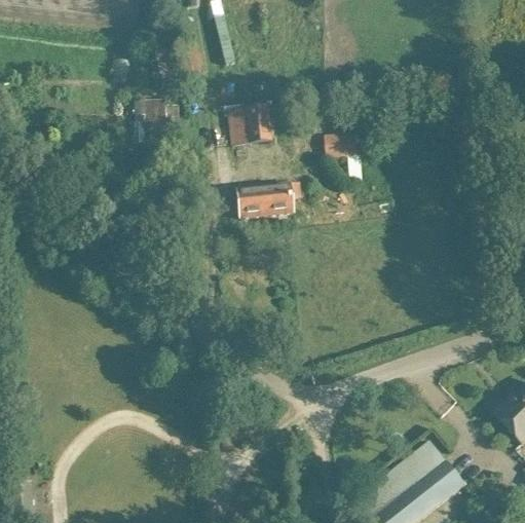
[(222,23),(197,24),(198,54),(222,54),(222,23)]
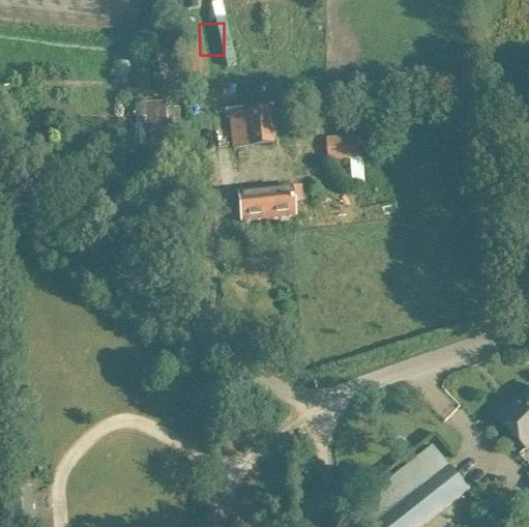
[(144,101),(142,147),(178,149),(179,103),(144,101)]
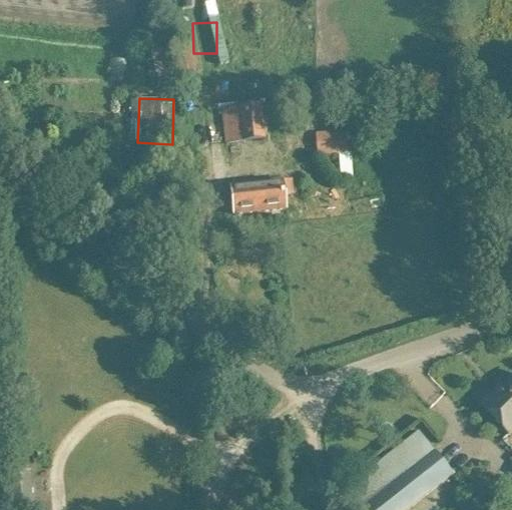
[(262,102),(222,106),(226,141),(240,139),(266,137),(262,102)]
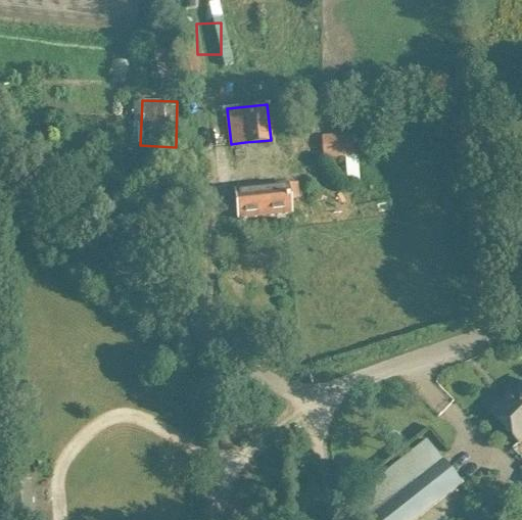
[(353,132),(323,134),(324,157),(354,155),(353,132)]
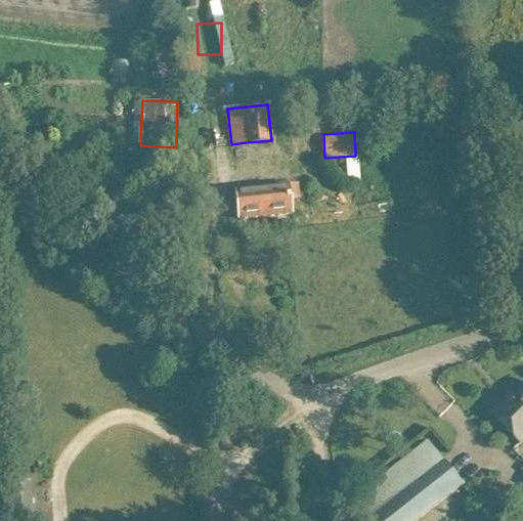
[(349,163),(350,181),(373,181),(372,163),(349,163)]
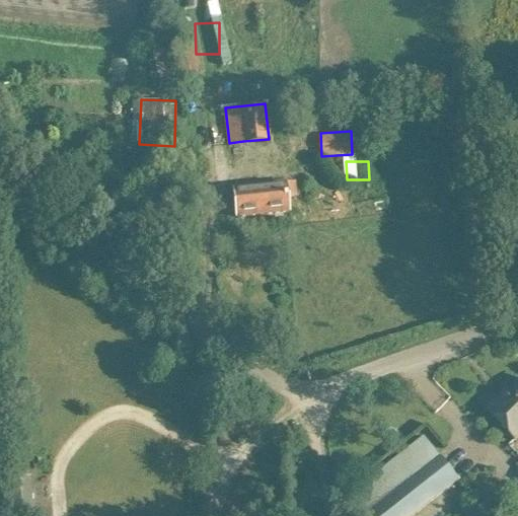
[(295,178),(235,186),(238,215),(289,209),(287,195),(297,194),(295,178)]
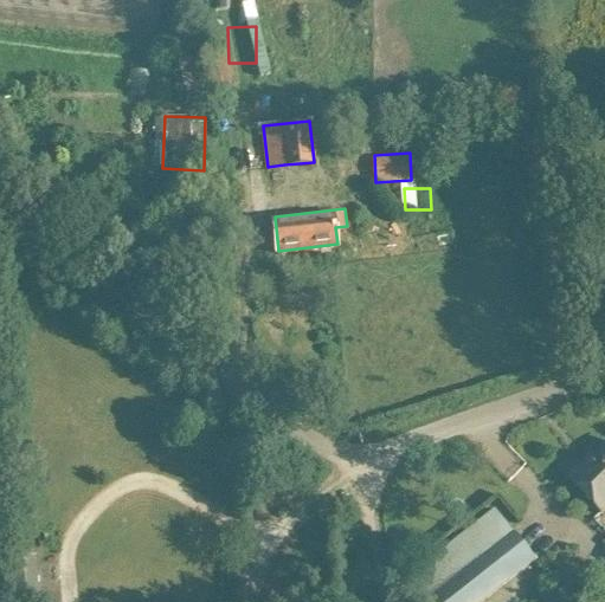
[(591,453),(568,477),(602,510),(604,506),(604,445),(593,455),(591,453)]
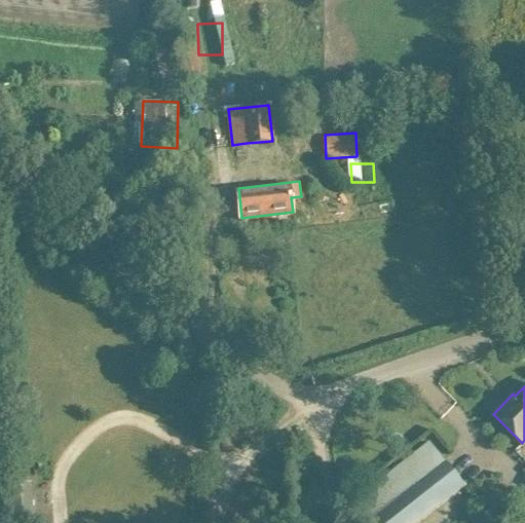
[(364,522),(415,522),(464,484),(429,439),(348,502),(364,522)]
